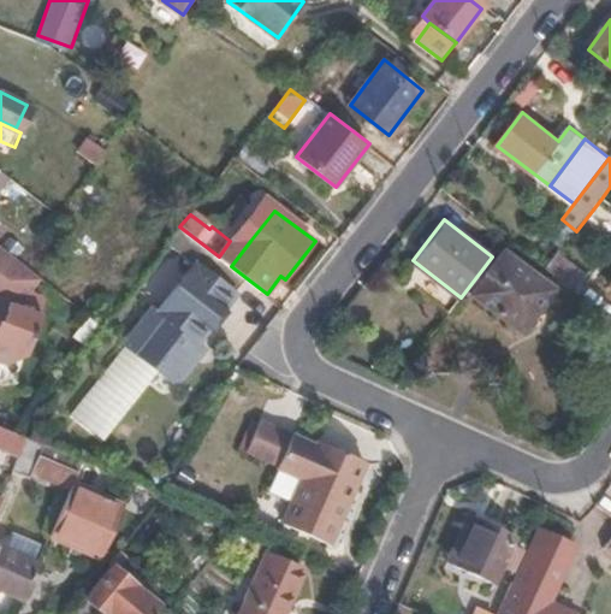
[(196,342),(247,278),(231,266),(219,257),(179,226),(168,241),(195,263),(156,312),(150,308),(123,344),(177,384),(205,348),(196,342)]
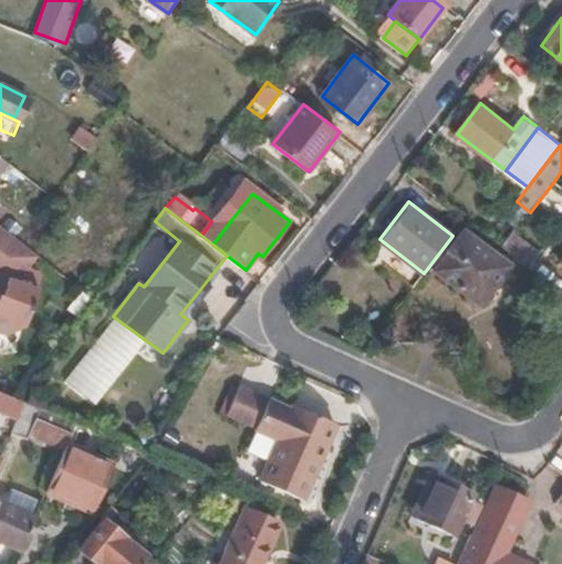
[(0,278),(17,284),(39,257),(19,242),(0,227),(0,278)]
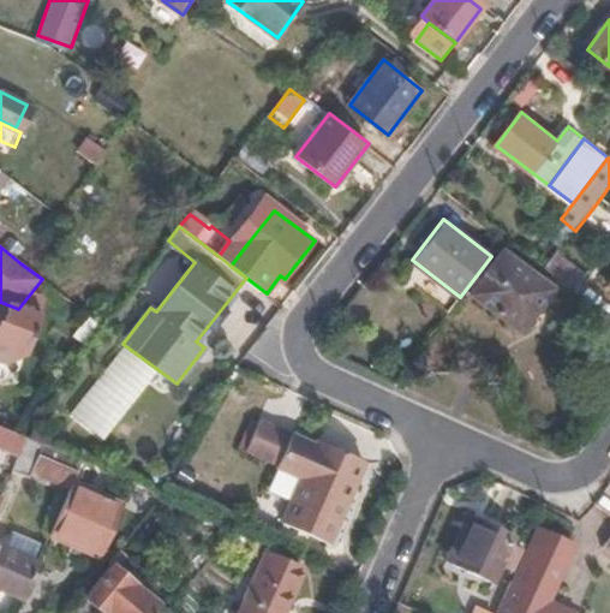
[(552,289),(504,251),(472,295),(519,331),(552,289)]
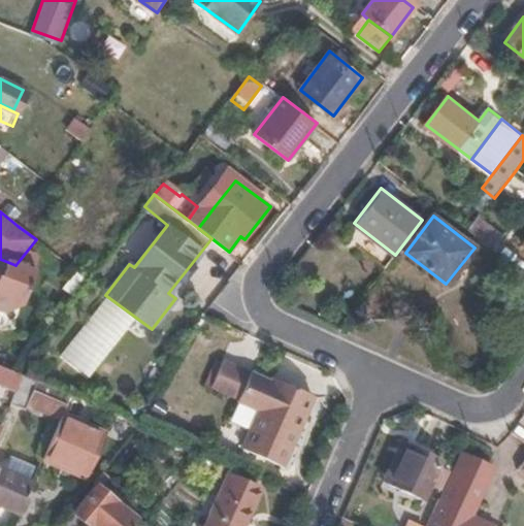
[(508,238),(480,217),(469,230),(499,252),(508,238)]
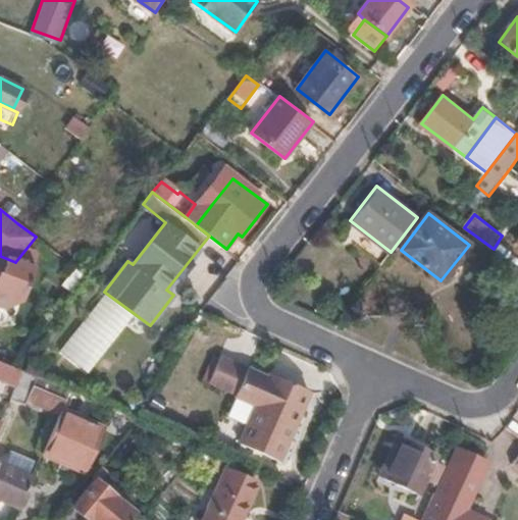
[(20,305),(34,269),(15,262),(0,256),(0,309),(2,311),(20,305)]
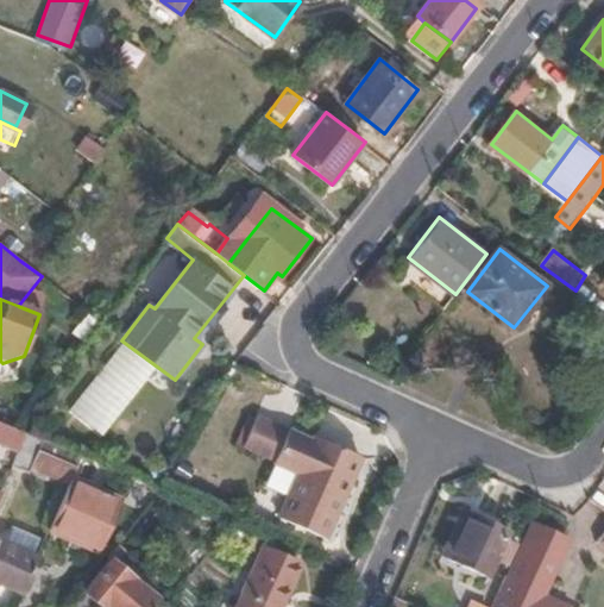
[(603,313),(596,307),(585,321),(603,335),(603,313)]
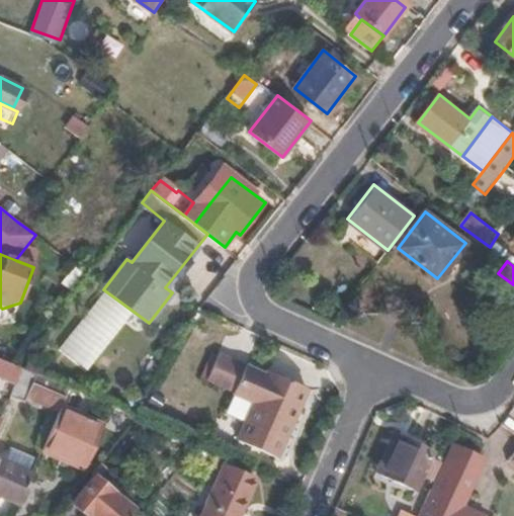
[(292,428),(313,389),(272,368),(270,372),(225,348),(211,374),(237,388),(236,390),(256,401),(237,435),(277,455),(292,428)]
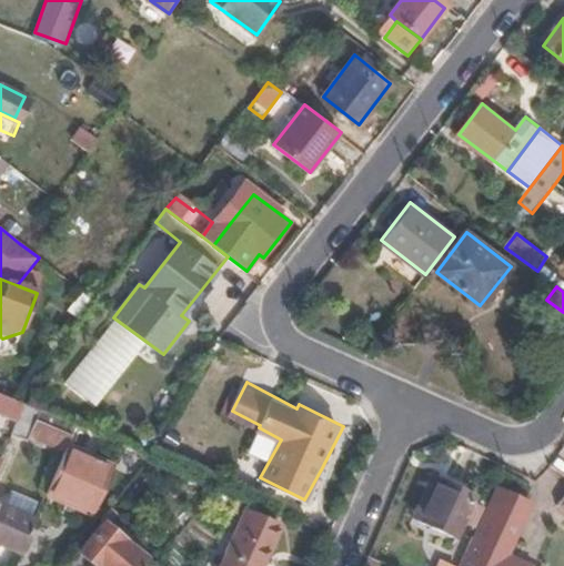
[(27,402),(0,392),(0,413),(19,420),(27,402)]
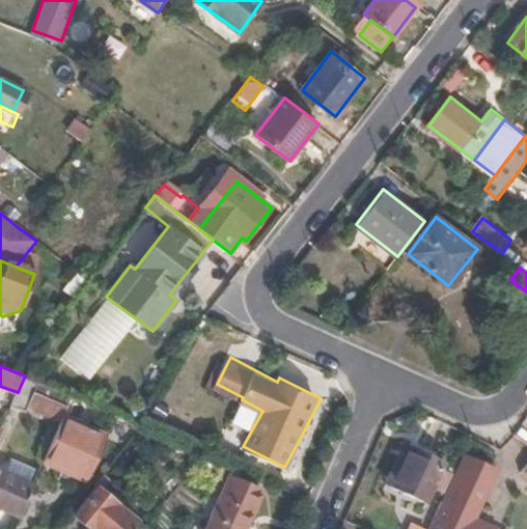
[(63,416),(72,396),(25,376),(18,392),(11,407),(26,413),(28,408),(60,421),(63,416)]
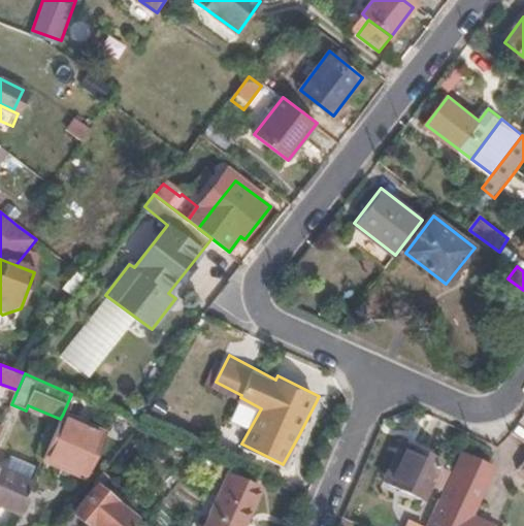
[(86,477),(105,432),(63,414),(60,419),(43,458),(86,477)]
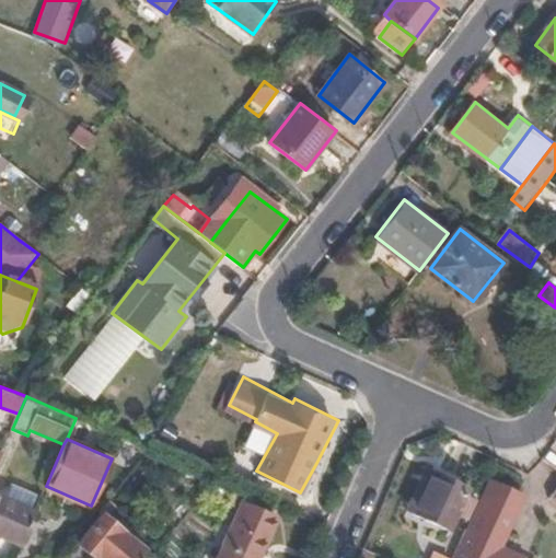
[(451,530),(471,486),(428,466),(418,487),(427,491),(417,513),(451,530)]
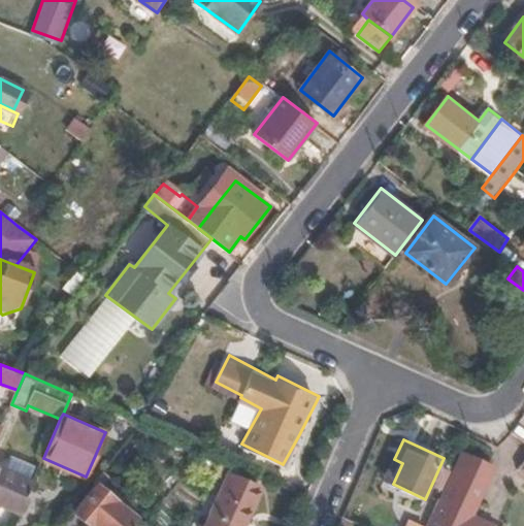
[(499,525),(472,513),(497,463),(468,449),(446,495),(441,493),(425,525),(426,525),(499,525)]
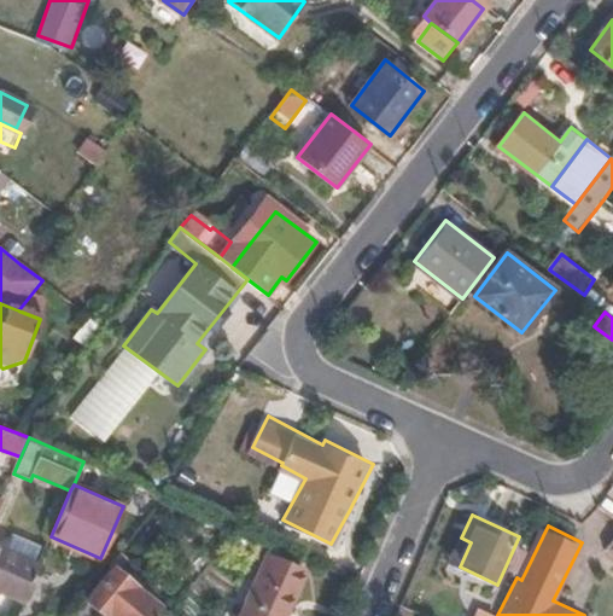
[(10,529),(3,545),(35,561),(42,544),(10,529)]
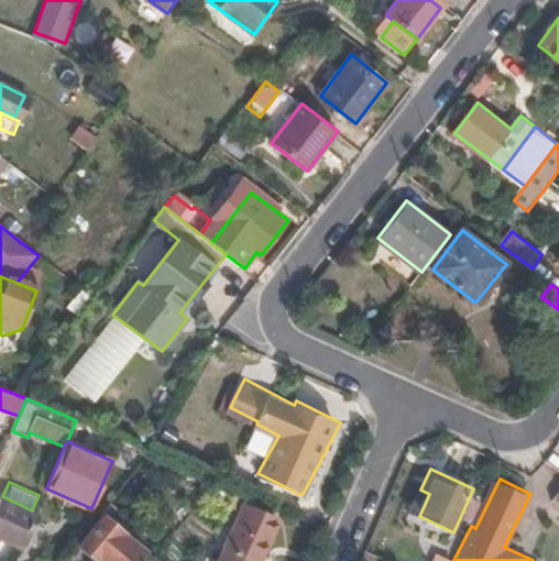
[(419,516),(429,494),(420,490),(410,512),(419,516)]
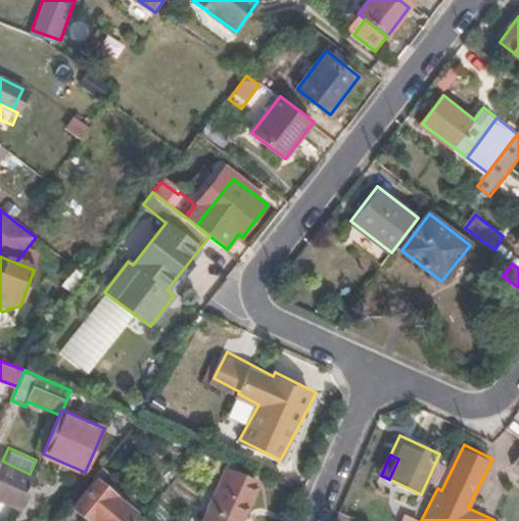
[(18,508),(33,475),(30,474),(2,461),(1,461),(0,462),(0,506),(1,507),(3,501),(18,508)]
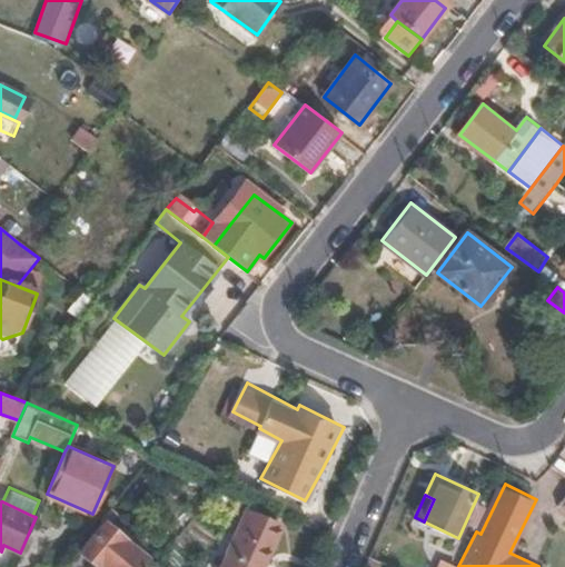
[(100,566),(109,566),(130,543),(109,525),(118,513),(111,507),(101,519),(105,521),(80,550),(100,566)]
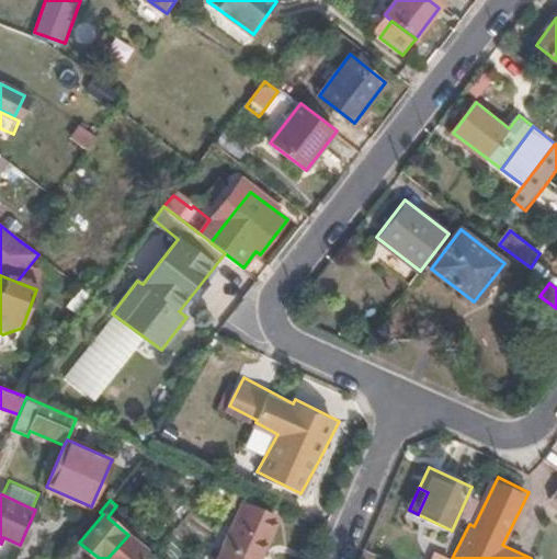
[(259,558),(277,516),(243,502),(226,545),(227,546),(222,558),(259,558)]
